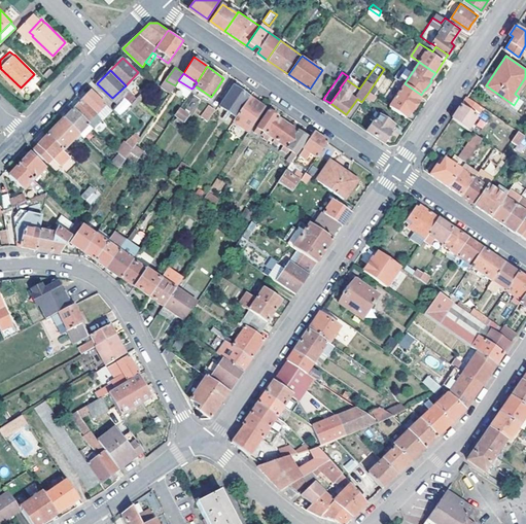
[(237,114),(250,95),(240,89),(244,82),(238,77),(233,84),(220,103),(237,114)]
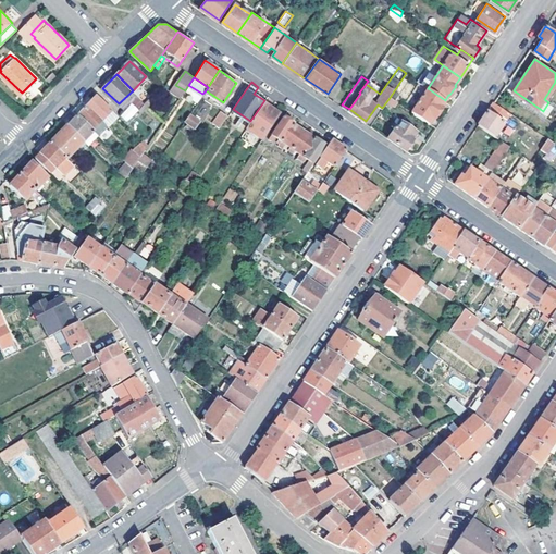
[(428,88),(412,111),(430,122),(434,117),(435,117),(443,107),(442,106),(445,100),(428,88)]
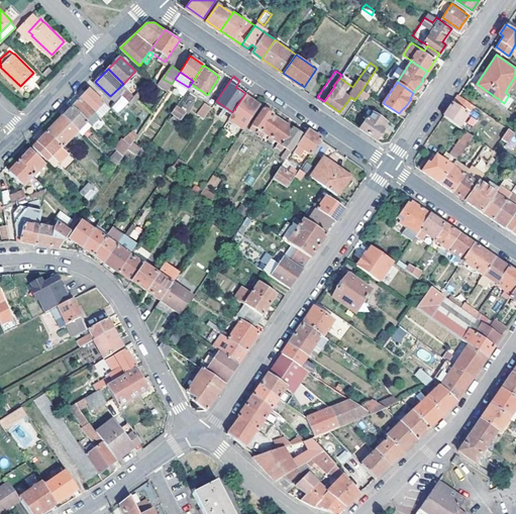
[(105,101),(90,87),(82,96),(96,110),(105,101)]
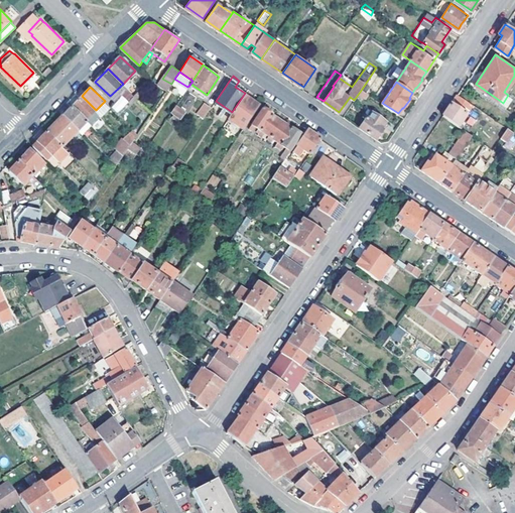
[(244,127),(260,104),(245,93),(232,112),(229,116),(244,127)]
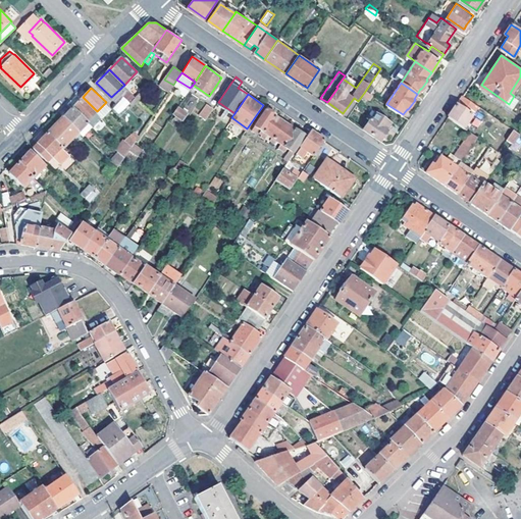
[(463,94),(449,115),(467,128),(468,127),(471,122),(468,120),(478,104),(463,94)]
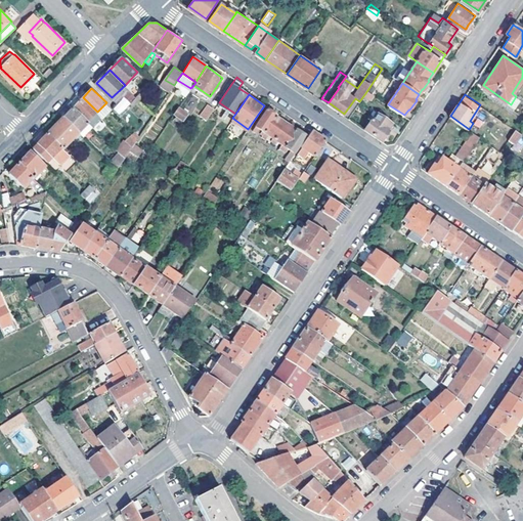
[(74,106),(88,120),(97,112),(83,97),(74,106)]
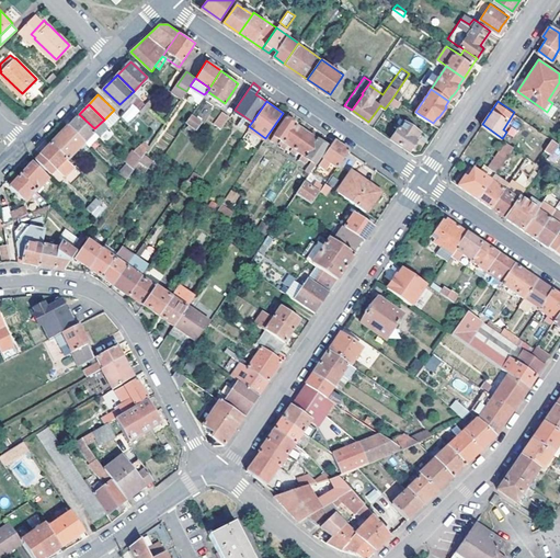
[(224,111),(214,125),(220,129),(230,115),(224,111)]
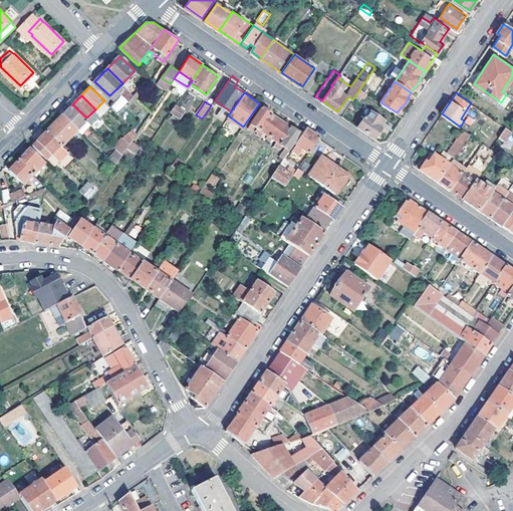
[(184,108),(176,102),(171,109),(180,115),(184,108)]
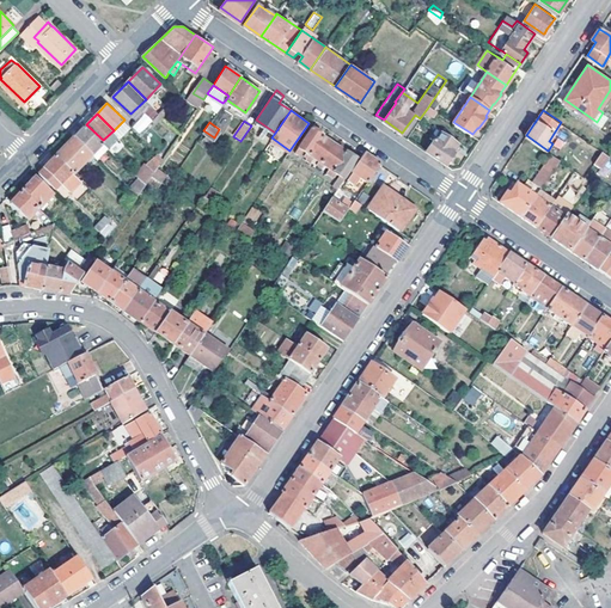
[(103,140),(86,124),(75,135),(95,153),(105,142),(103,140)]
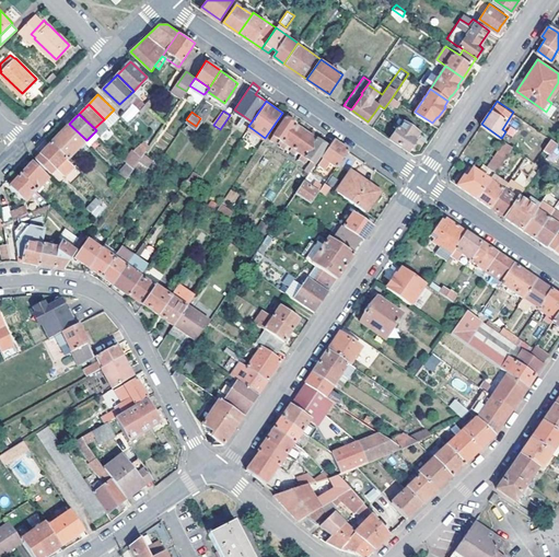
[(286,115),(274,134),(271,138),(274,139),(277,136),(280,138),(278,140),(281,141),(282,139),(283,140),(295,123),(295,122),(286,115)]
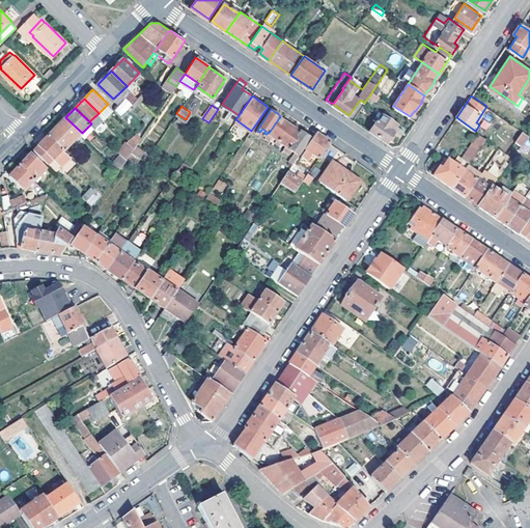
[(384,114),(379,120),(378,120),(370,130),(388,142),(395,131),(392,130),(396,122),(384,114)]
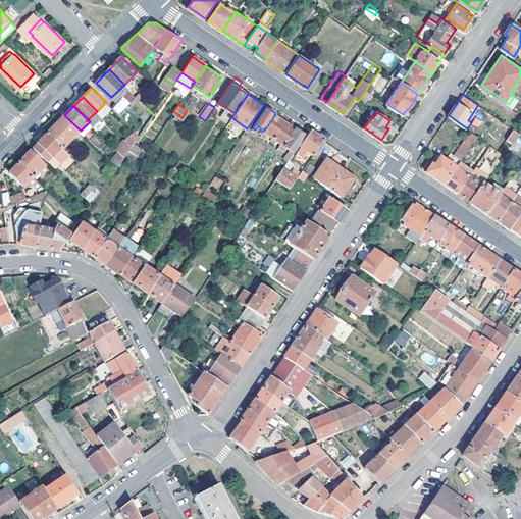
[(275,114),(264,131),(263,130),(262,132),(261,133),(260,134),(265,137),(268,133),(272,136),(270,139),(272,140),(285,121),(275,114)]
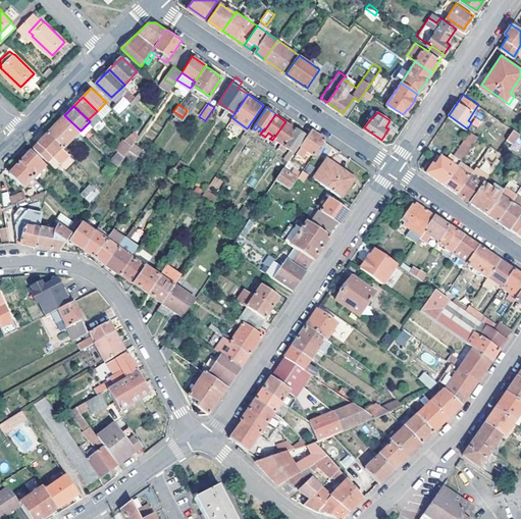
[(475,114),(472,121),(480,124),(483,117),(475,114)]
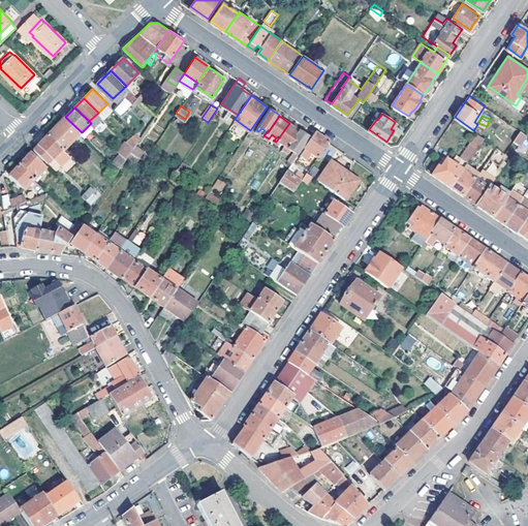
[(65,117),(49,133),(63,147),(65,149),(73,141),(78,144),(85,135),(82,132),(65,117)]
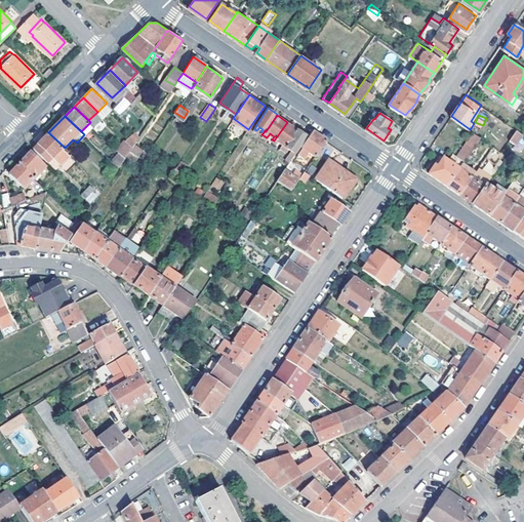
[(287,122),(274,141),(276,142),(278,139),(282,142),(280,145),(284,148),(285,147),(286,148),(287,147),(286,145),(297,129),(287,122)]
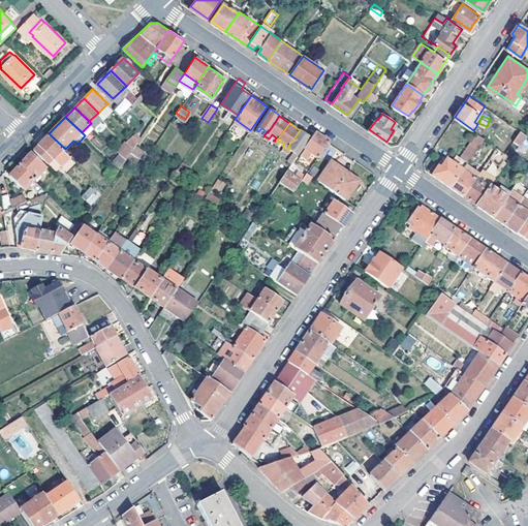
[(294,157),(310,135),(301,129),(300,130),(288,146),(289,148),(293,150),(288,157),(292,161),(294,157)]
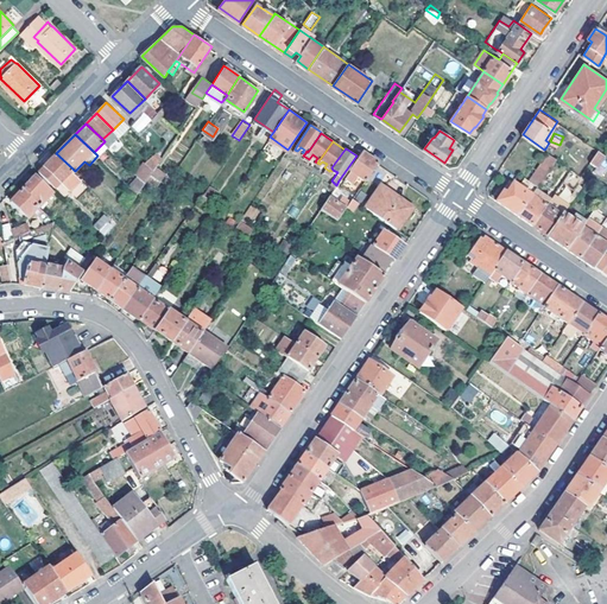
[(598,150),(589,161),(596,166),(605,153),(598,150)]
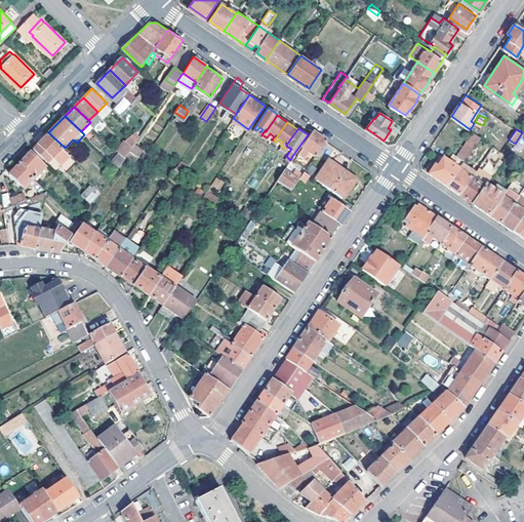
[(314,130),(297,154),(304,158),(310,150),(316,154),(327,138),(314,130)]
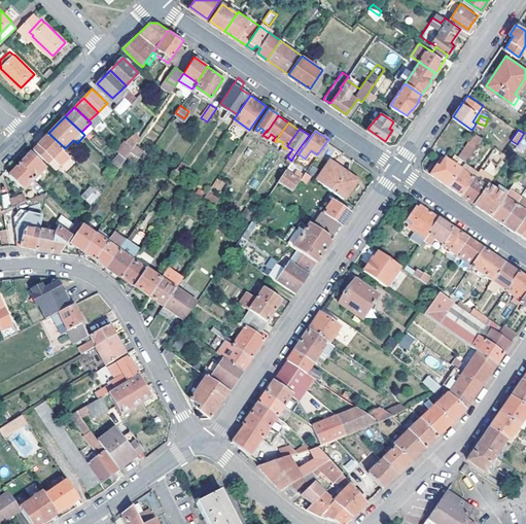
[(477,131),(459,155),(455,152),(450,160),(445,158),(440,166),(436,164),(430,173),(449,184),(463,164),(483,135),(477,131)]
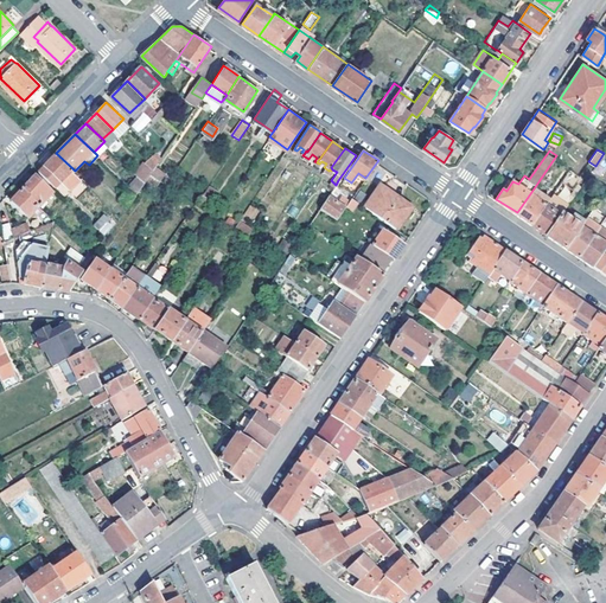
[(72,168),(56,153),(39,170),(56,186),(72,168)]
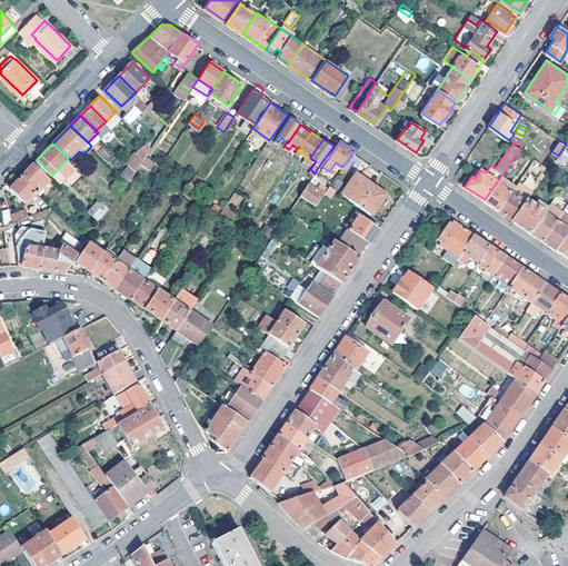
[(142,160),(151,167),(156,160),(147,154),(143,158),(142,160)]
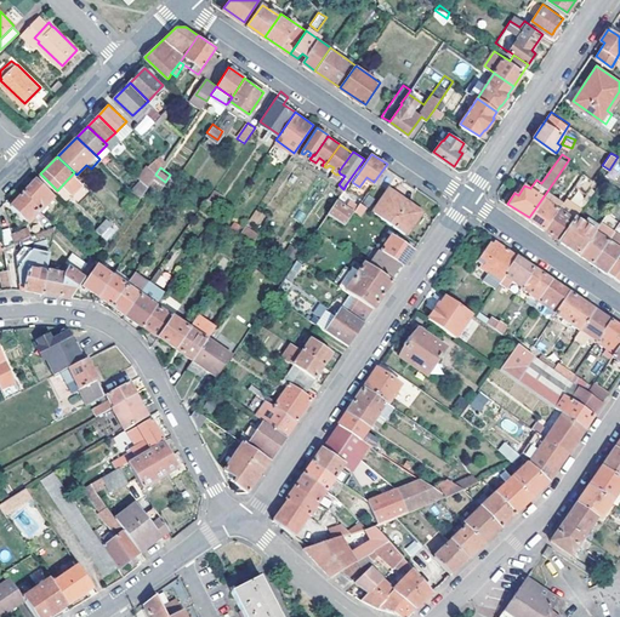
[(578,183),(589,187),(593,177),(582,172),(578,183)]
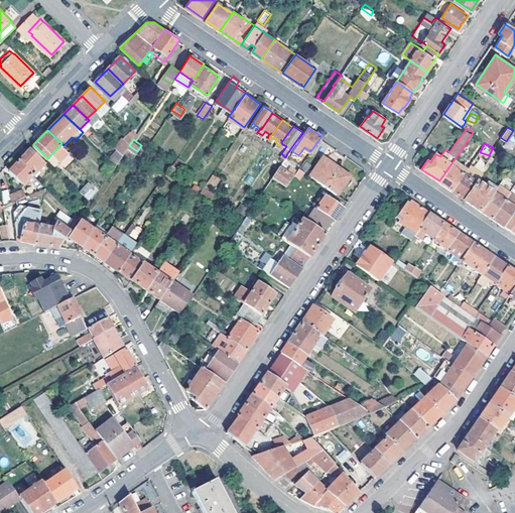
[(137,151),(129,145),(126,150),(135,156),(138,152),(137,151)]
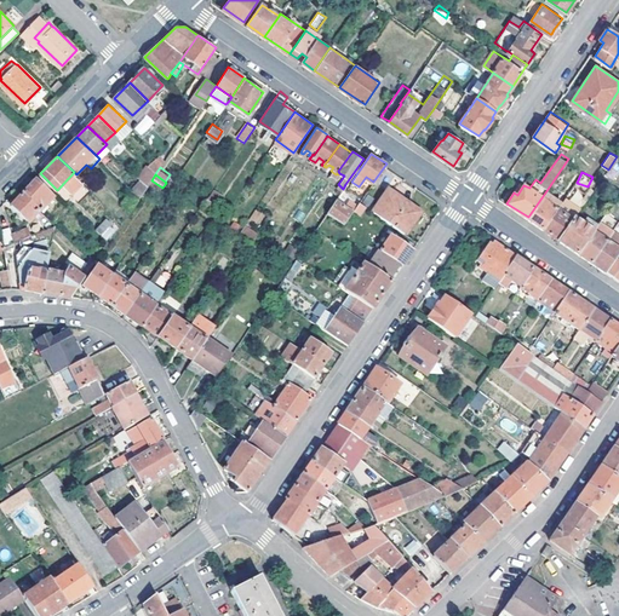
[(23,191),(39,207),(41,208),(41,207),(45,203),(53,195),(36,178),(23,191)]
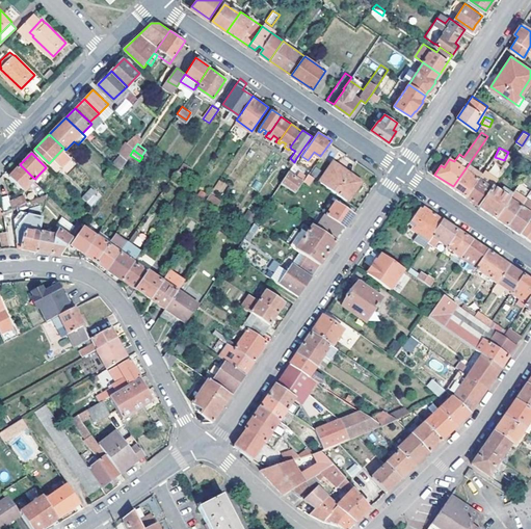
[(446,156),(440,165),(441,165),(444,167),(449,159),(446,156)]
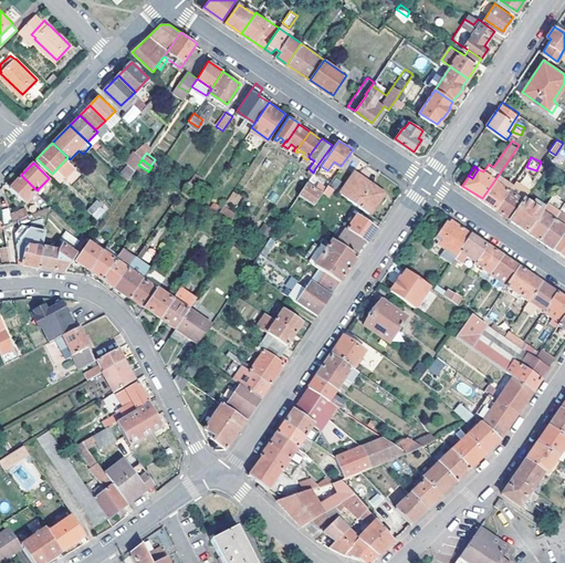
[(119,193),(127,180),(121,173),(112,185),(119,193)]
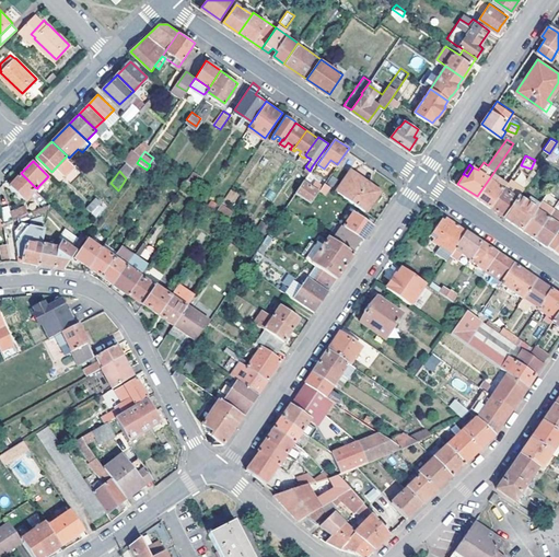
[(379,189),(351,171),(337,190),(365,209),(379,189)]
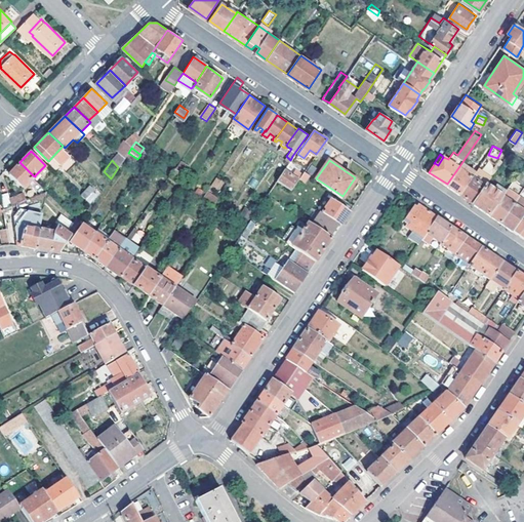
[(9,171),(27,187),(31,183),(28,181),(33,175),(19,162),(9,171)]
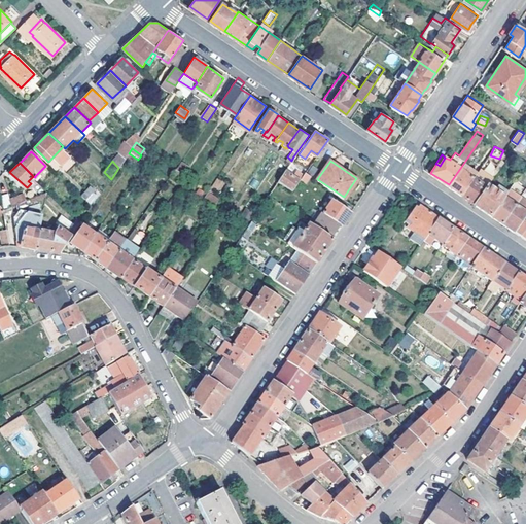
[(461,194),(474,177),(477,173),(463,164),(449,184),(461,194)]
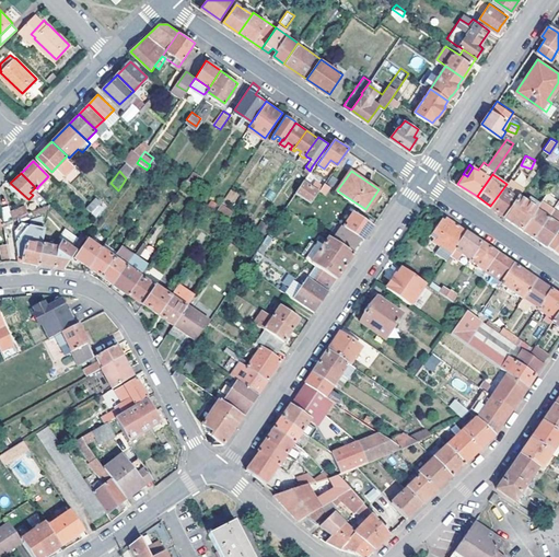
[(171,186),(177,192),(181,186),(169,178),(163,186),(169,189),(171,186)]
